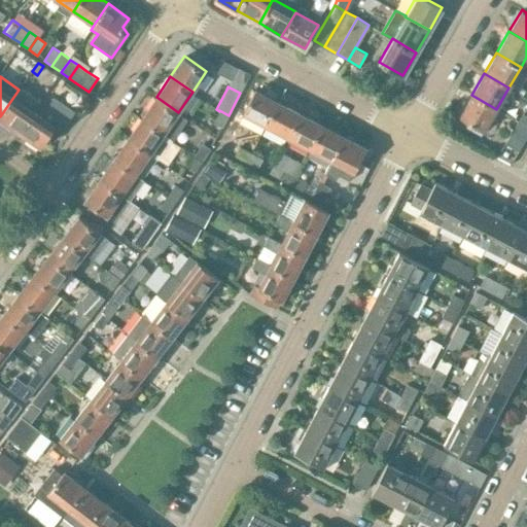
[(19,90),(0,116),(0,118),(18,132),(20,133),(33,112),(40,102),(39,101),(20,88),(19,90)]
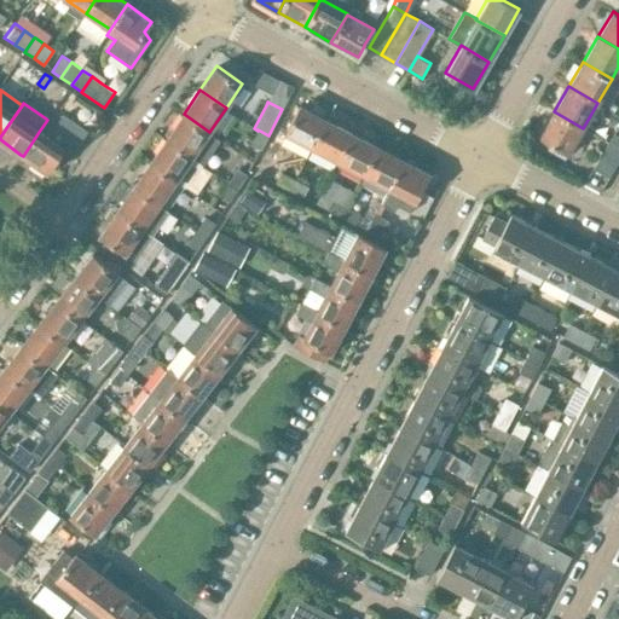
[(312,148),(327,120),(300,105),(285,133),(312,148)]
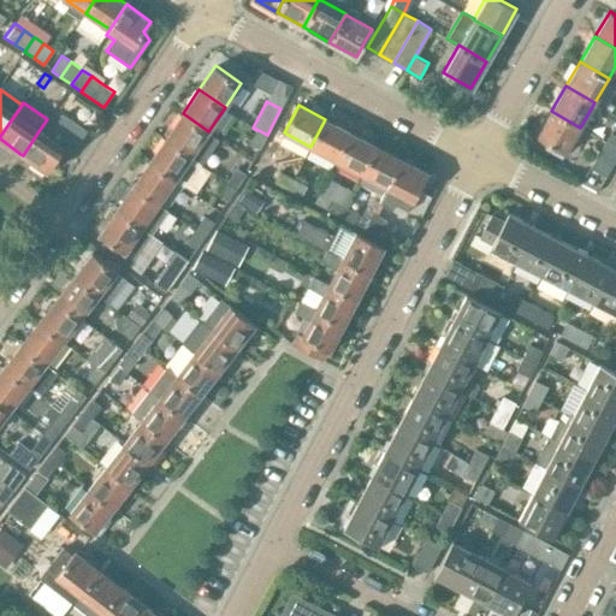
[(580,128),(551,111),(537,136),(566,153),(580,128)]
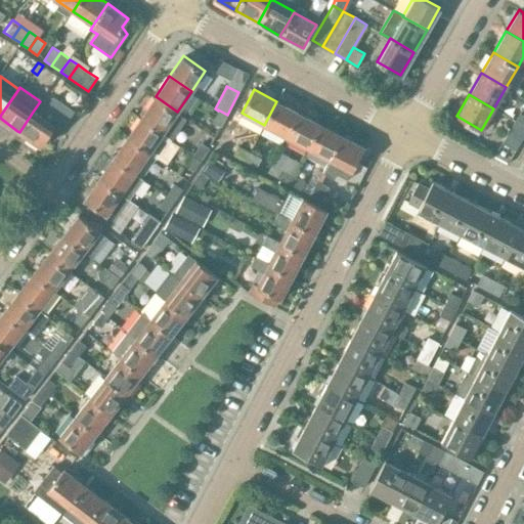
[(156,96),(141,117),(163,132),(171,138),(172,139),(186,119),(176,113),(177,112),(156,96)]
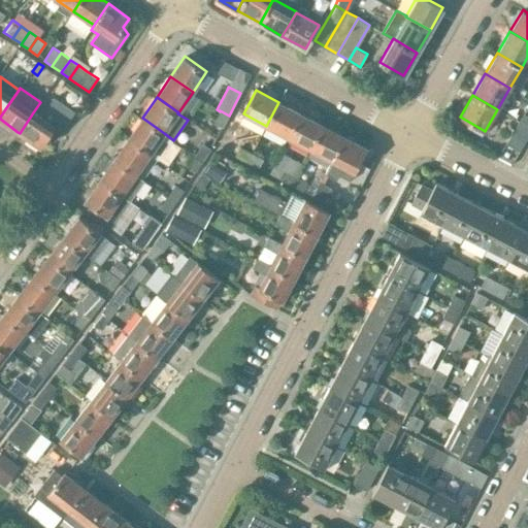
[(54,98),(47,107),(68,122),(74,112),(54,98)]
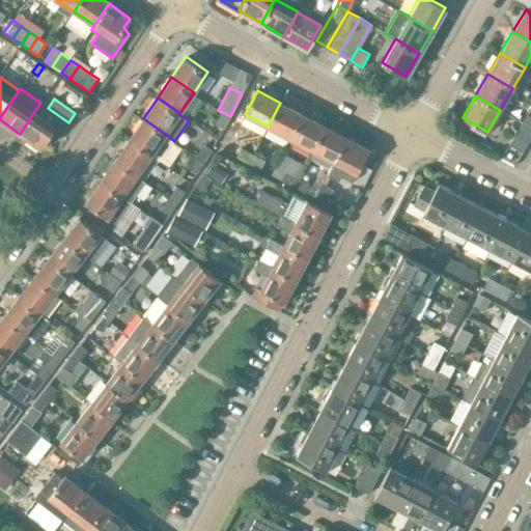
[(289,138),(302,114),(280,103),(268,127),(289,138)]
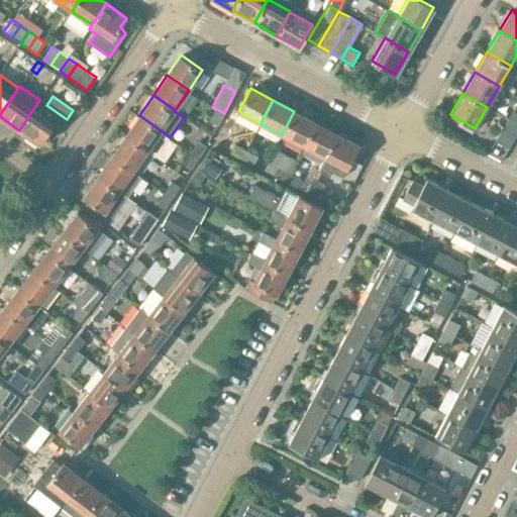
[(39,114),(60,129),(67,119),(46,105),(39,114)]
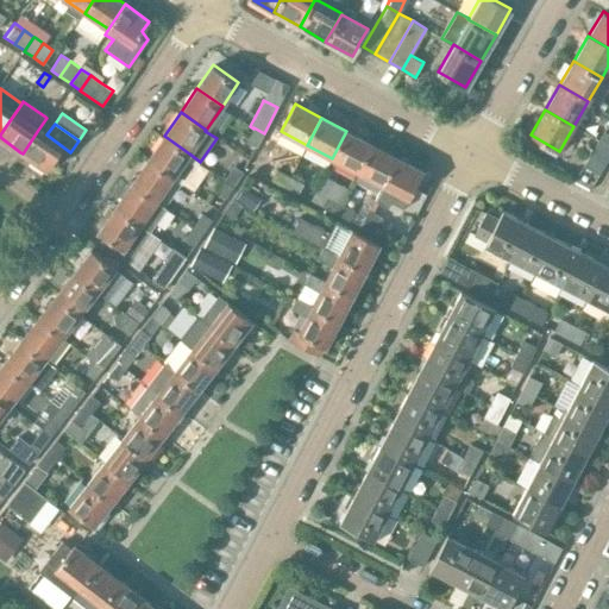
[(246,143),(256,148),(264,133),(253,127),(253,129),(246,143)]
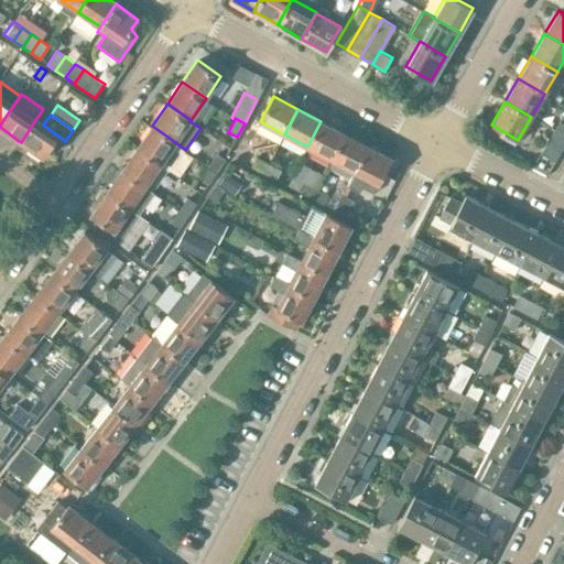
[(35,120),(21,142),(43,158),(50,148),(58,150),(65,141),(43,125),(35,120)]
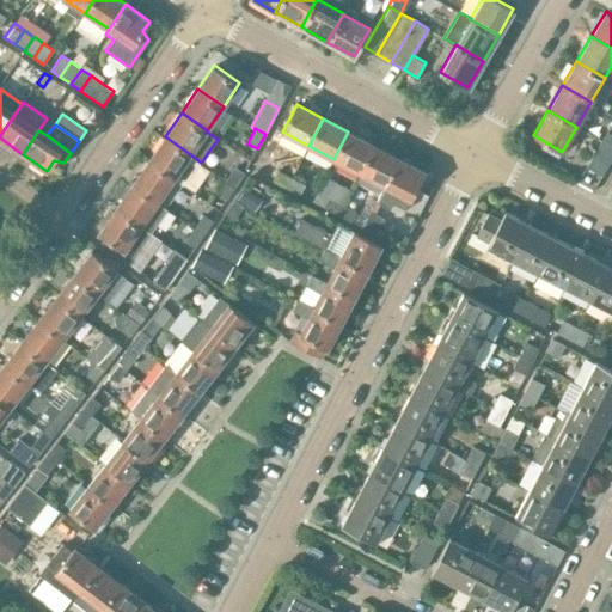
[(359,172),(374,145),(348,132),(334,159),(359,172)]
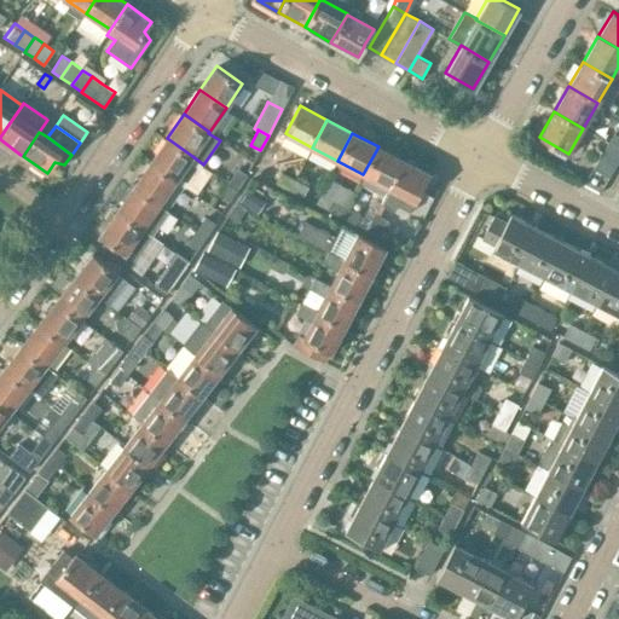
[(608,143),(618,148),(618,136),(613,133),(608,143)]
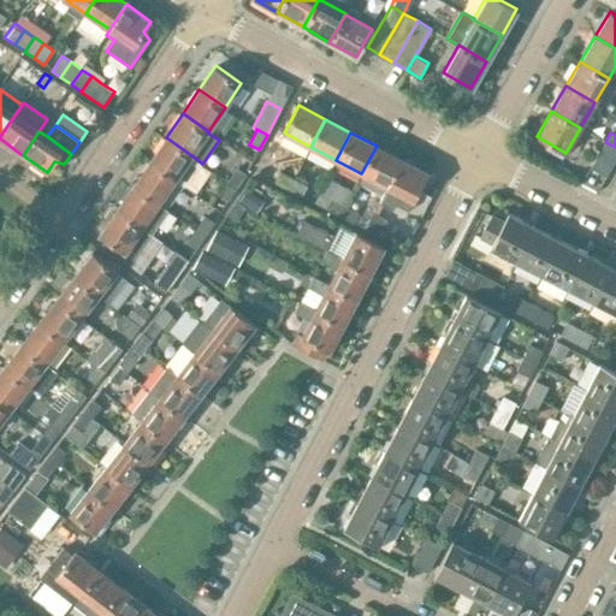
[(176,178),(175,179),(185,187),(201,163),(166,137),(149,160),(176,178)]
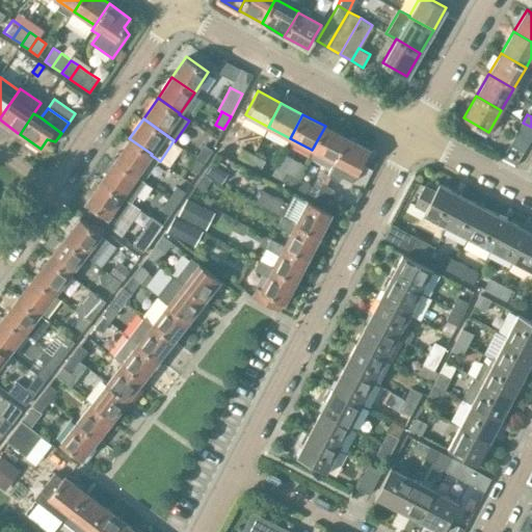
[(531,136),(531,127),(523,123),(510,144),(524,152),(531,136)]
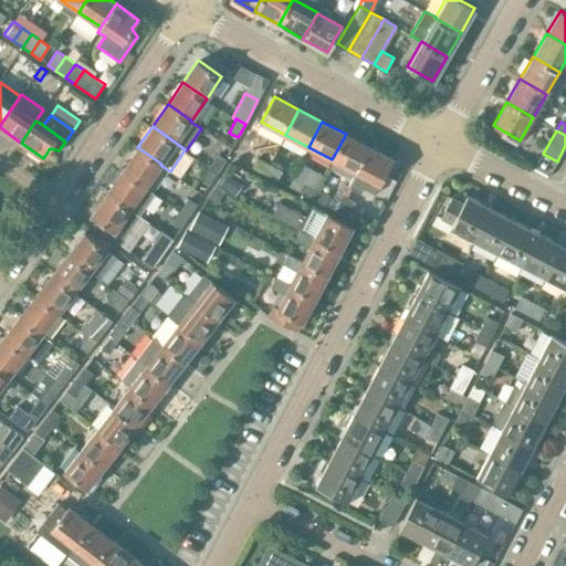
[(346,134),(332,159),(355,171),(369,146),(346,134)]
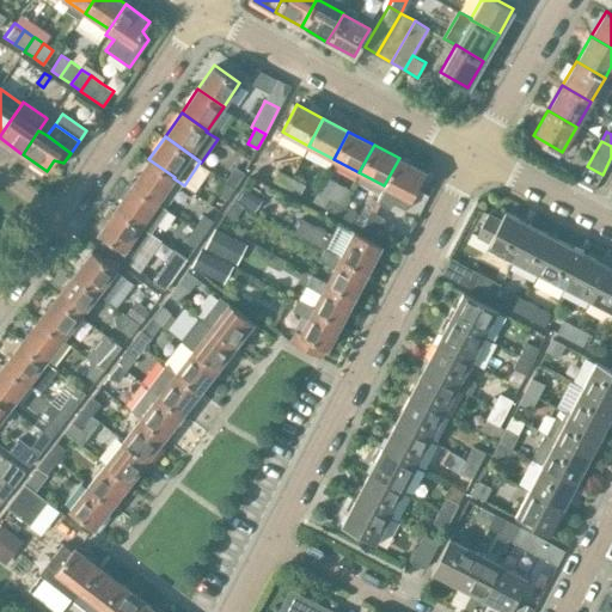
[(377,201),(377,202),(380,203),(390,209),(393,203),(405,209),(410,199),(426,171),(399,158),(384,185),(377,201)]
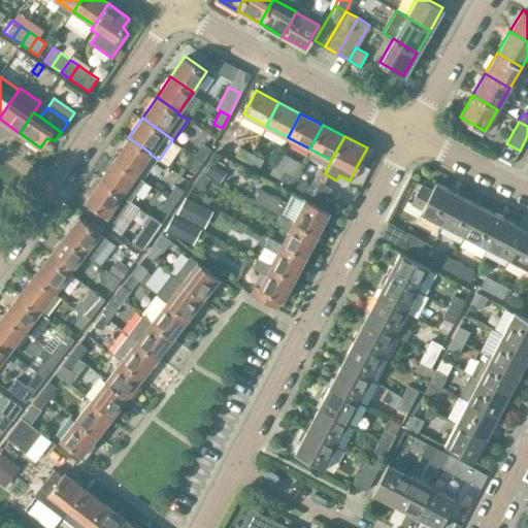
[(136,173),(150,154),(151,153),(128,137),(113,159),(136,173)]
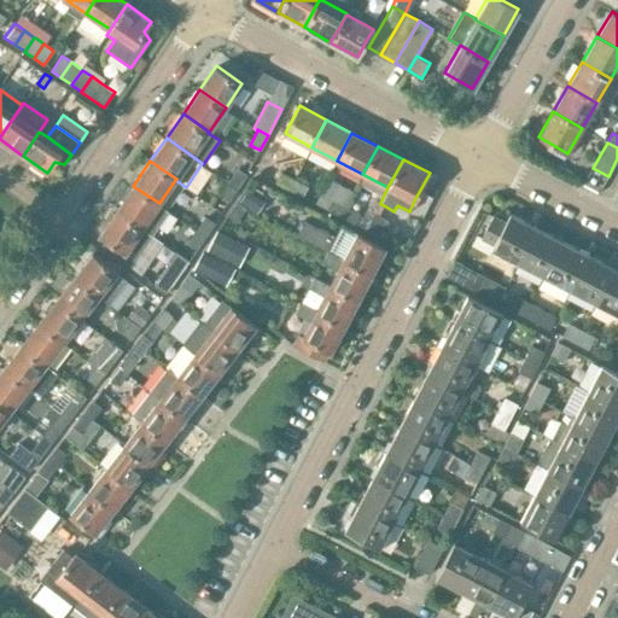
[(246,174),(238,168),(228,181),(238,187),(246,174)]
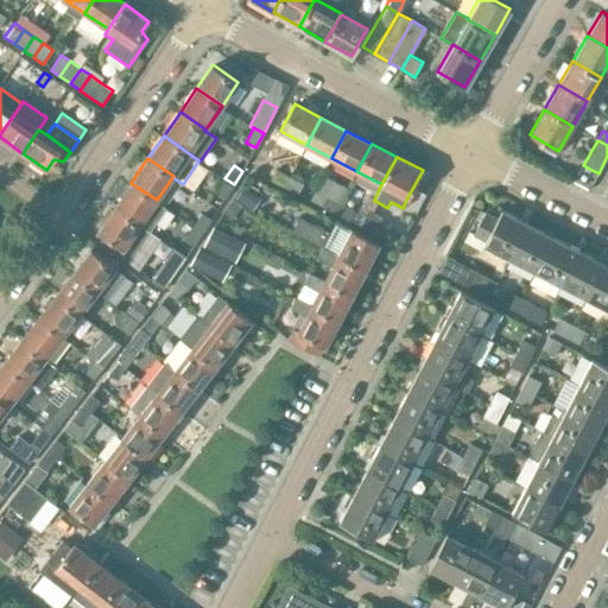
[(276,169),(271,179),(284,187),(290,176),(276,169)]
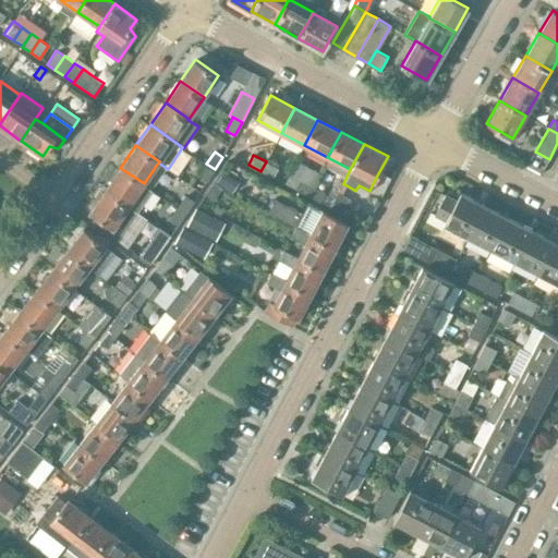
[(274,178),(278,168),(266,161),(261,171),(274,178)]
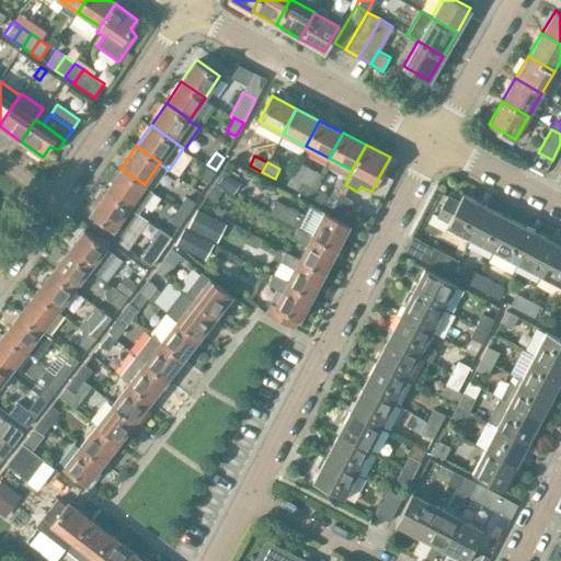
[(199,176),(208,182),(216,170),(207,164),(199,176)]
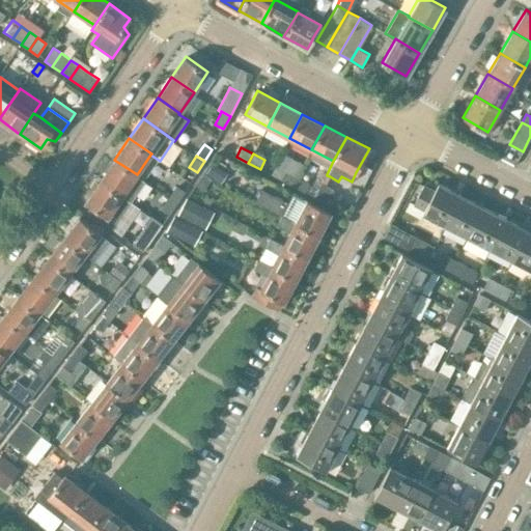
[(101,179),(100,180),(130,201),(144,180),(137,174),(114,160),(101,179)]
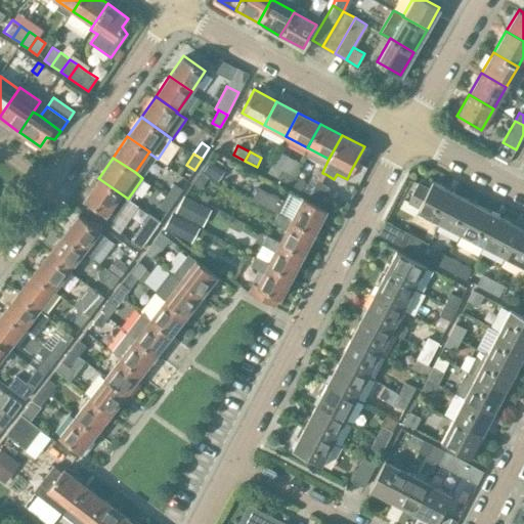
[(211,159),(203,172),(217,181),(226,168),(211,159)]
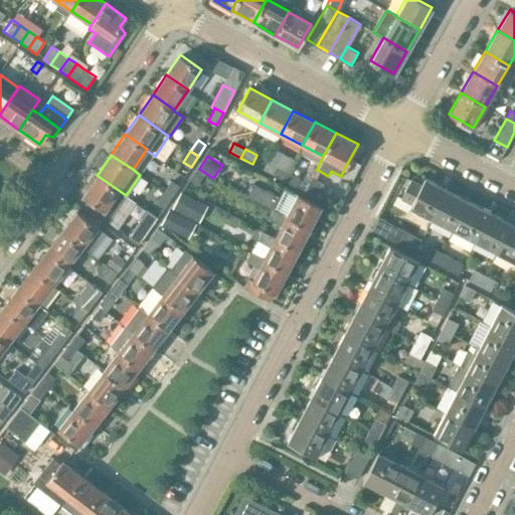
[(267,161),(262,169),(284,180),(288,172),(267,161)]
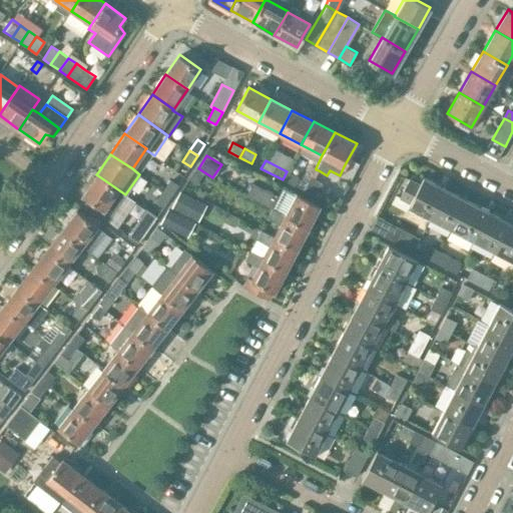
[(196,167),(188,179),(196,184),(204,172),(196,167)]
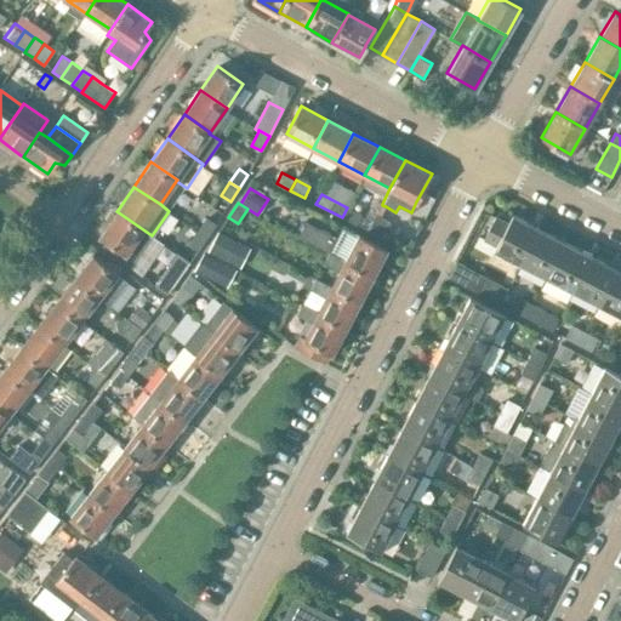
[(347,208),(342,217),(355,226),(362,215),(347,208)]
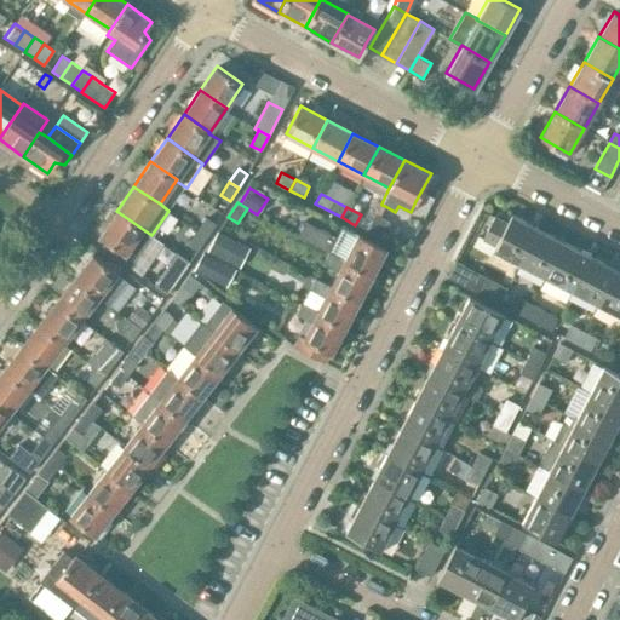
[(116,211),(99,235),(125,253),(121,260),(130,267),(151,235),(116,211)]
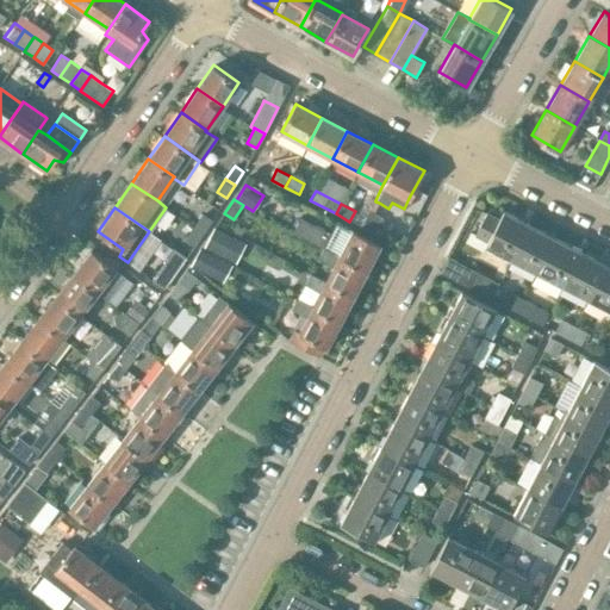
[(361,228),(374,236),(380,225),(384,219),(373,213),(369,211),(361,228)]
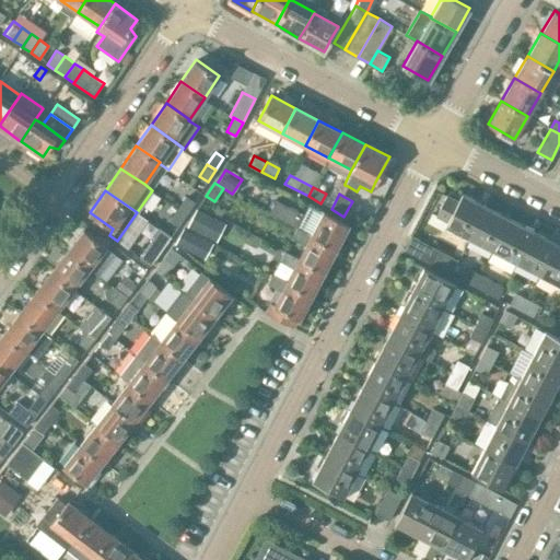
[(435,216),(447,221),(445,226),(468,238),(485,206),(462,194),(458,201),(446,196),(443,201),(435,216)]
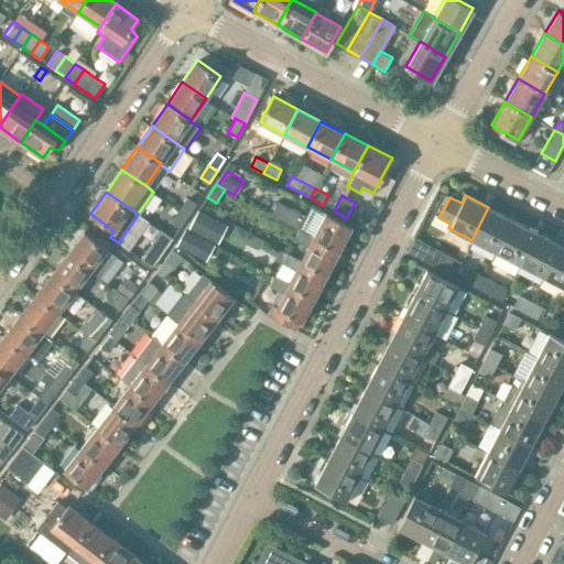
[(196,203),(187,197),(179,209),(187,216),(196,203)]
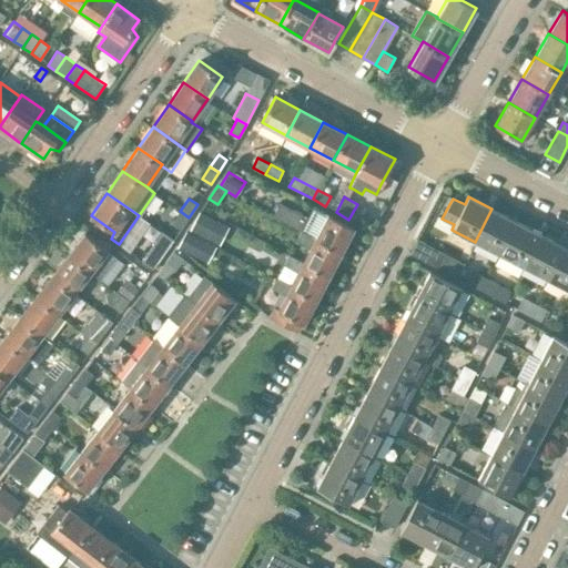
[(333,199),(330,206),(336,210),(340,202),(333,199)]
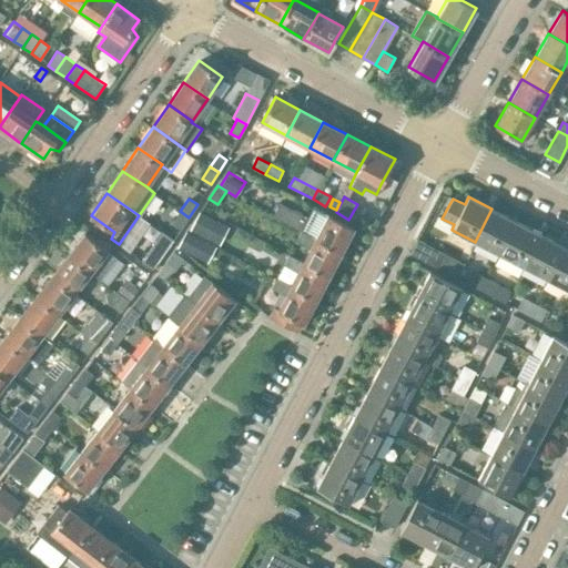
[(442,200),(434,214),(442,219),(449,204),(442,200)]
